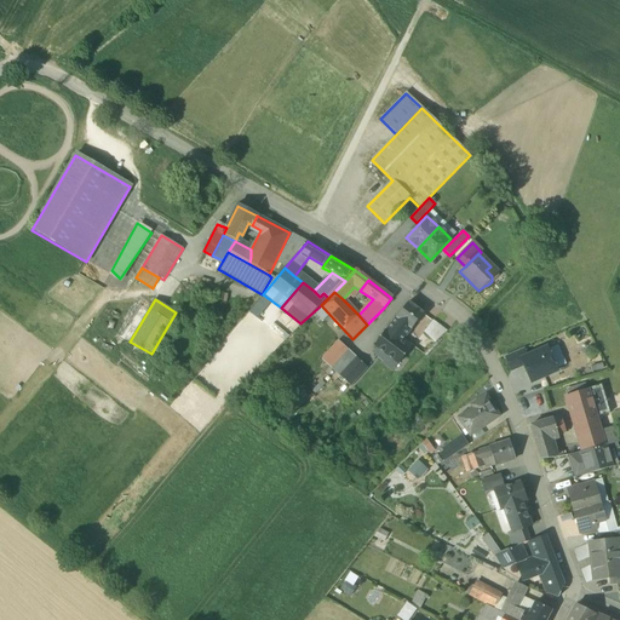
[(423,314),(408,303),(396,317),(411,329),(423,314)]
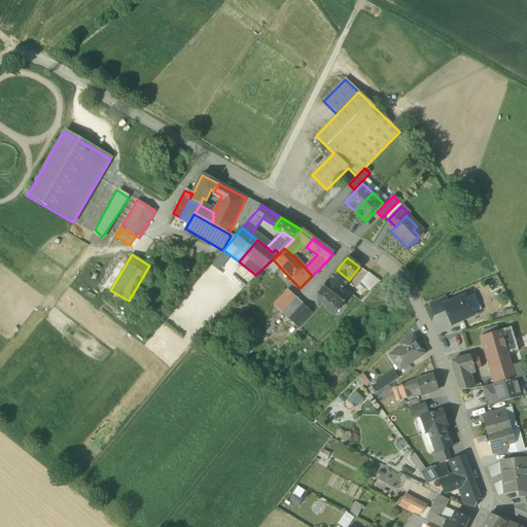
[(337,270),(328,280),(317,293),(339,310),(350,293),(343,288),(349,280),(337,270)]
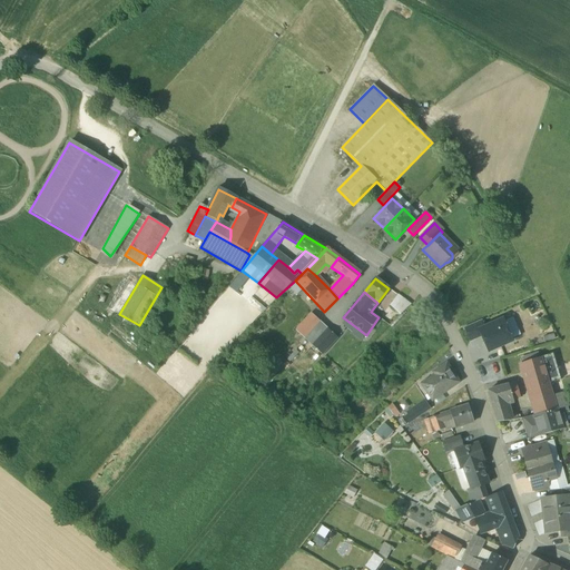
[(411,305),(397,295),(390,305),(400,315),(411,305)]
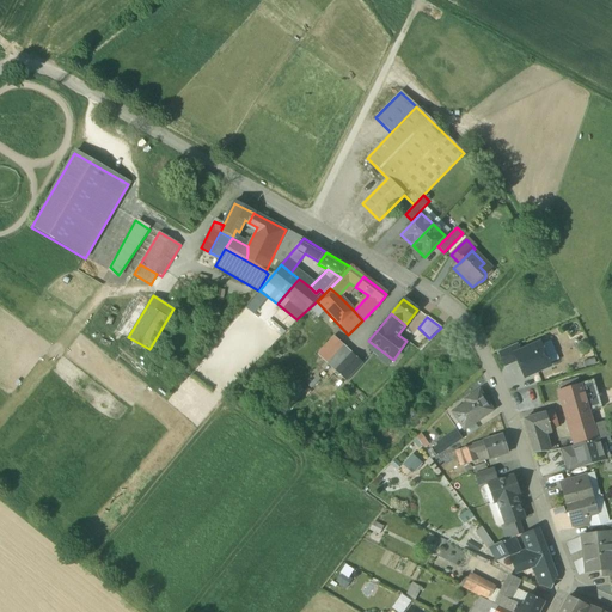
[(334,337),(317,355),(329,365),(344,347),(334,337)]
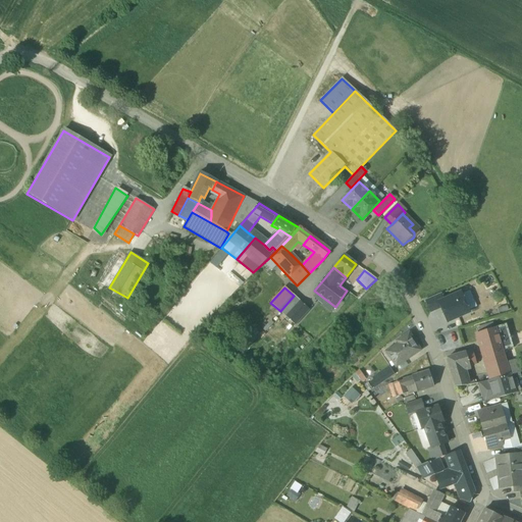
[(429,313),(441,309),(438,302),(444,300),(441,294),(424,301),(429,313)]
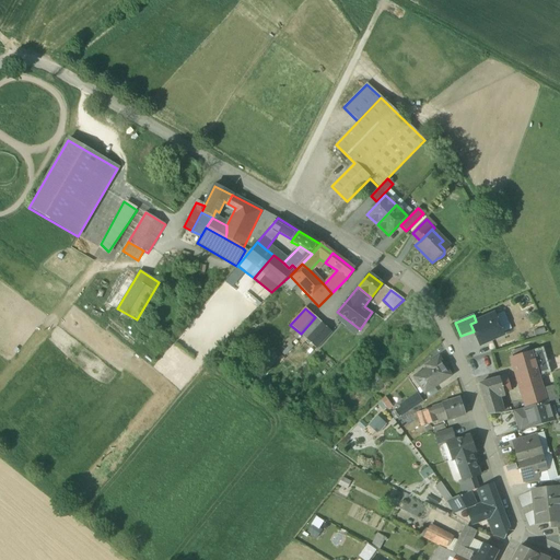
[(479,346),(503,336),(494,315),(476,322),(470,324),(474,331),(479,346)]
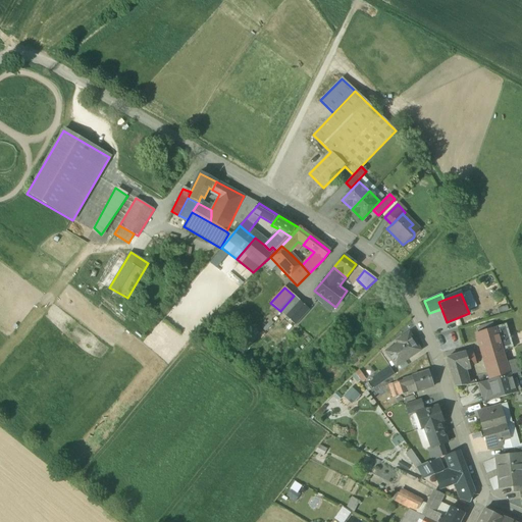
[(294,296),(280,311),(285,316),(300,301),(294,296)]
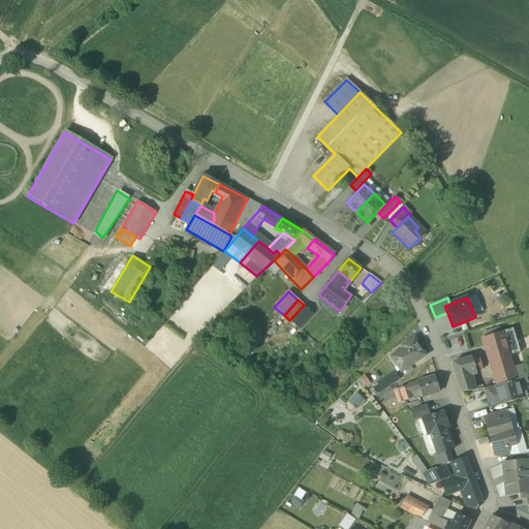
[(304,305),(289,320),(299,330),(313,314),(304,305)]
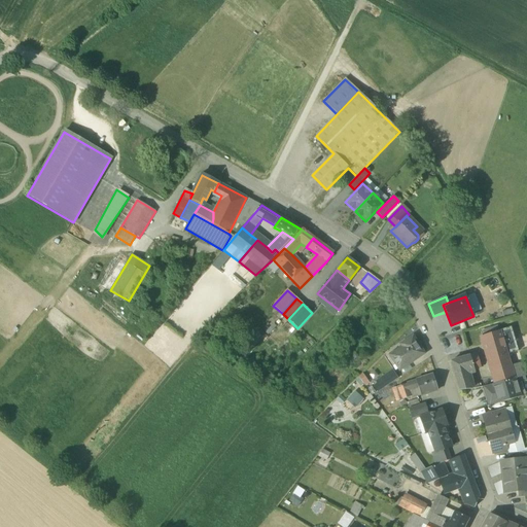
[(272,325),(264,332),(268,337),(276,329),(272,325)]
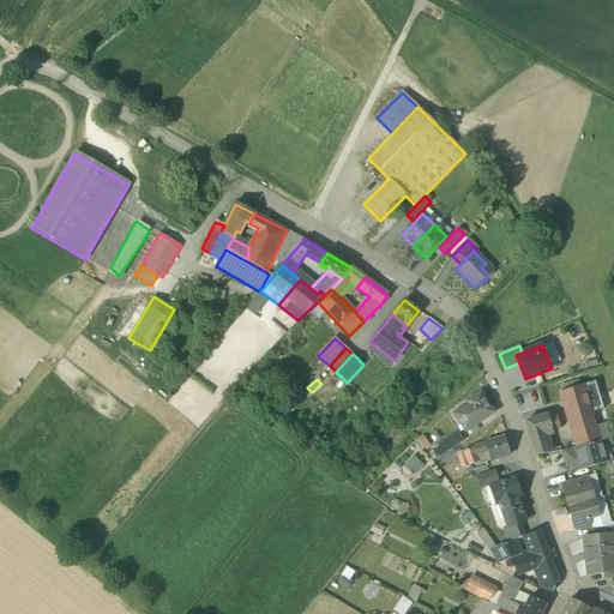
[(605,409),(595,381),(583,385),(591,414),(605,409)]
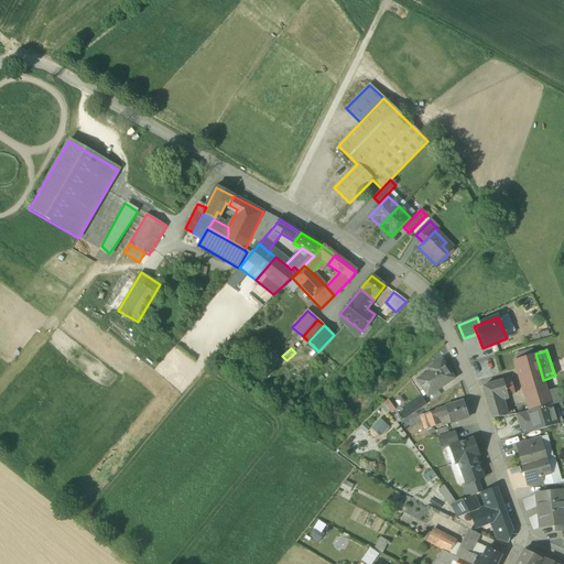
[(535,354),(514,360),(530,411),(551,404),(546,392),(543,380),(535,354)]
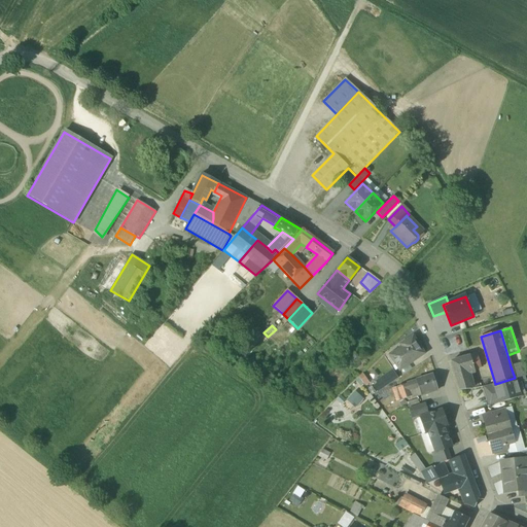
[(423,354),(412,338),(400,345),(402,347),(389,356),(394,362),(397,360),(402,367),(423,354)]
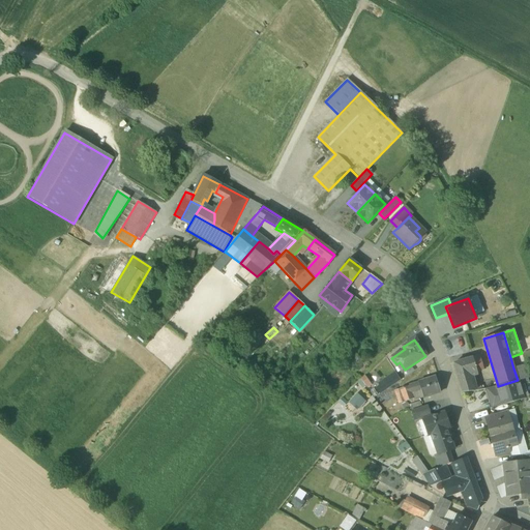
[(482,370),(479,357),(478,357),(478,356),(473,358),(477,372),(482,370)]
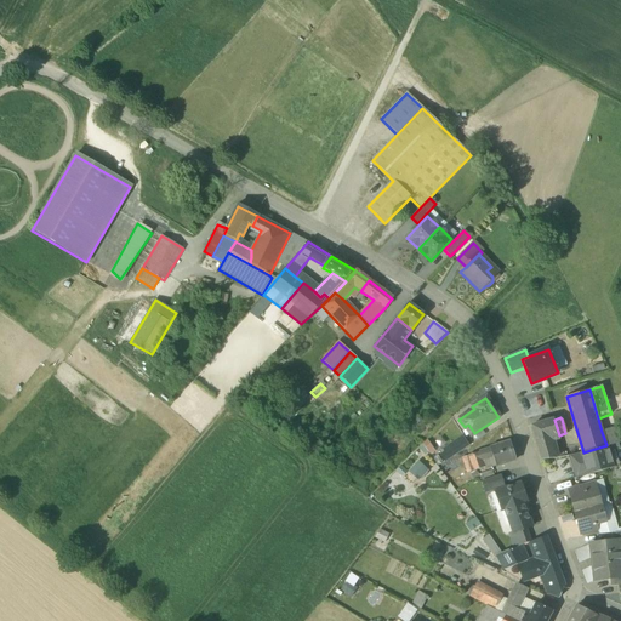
[(554,420),(531,426),(537,444),(536,444),(539,453),(540,451),(540,453),(553,449),(550,439),(559,437),(559,436),(554,420)]
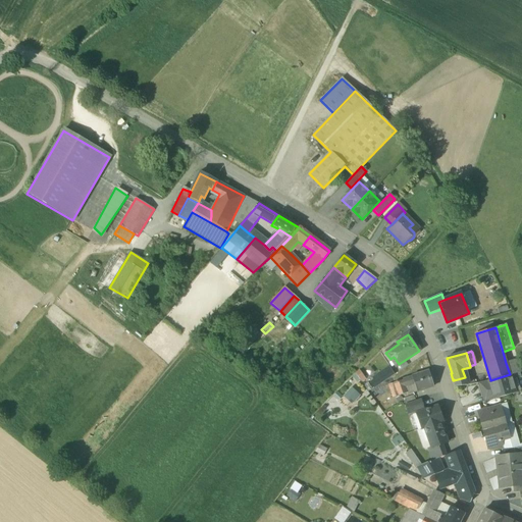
[(519,359),(506,363),(510,374),(510,375),(521,372),(519,359)]
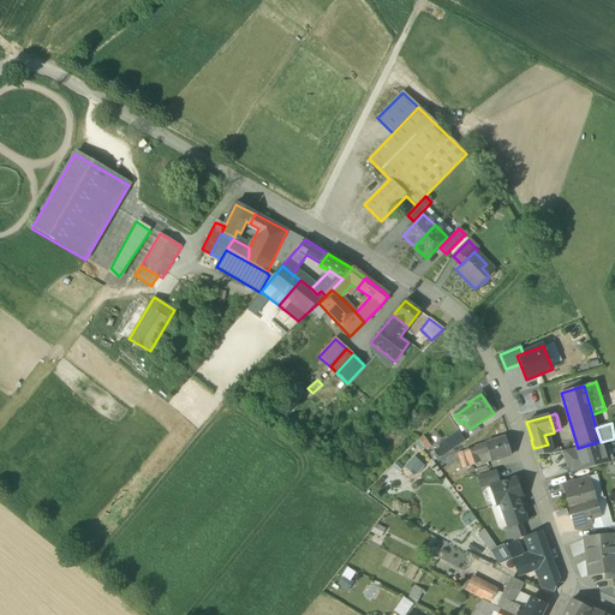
[(458,435),(436,451),(440,457),(463,442),(458,435)]
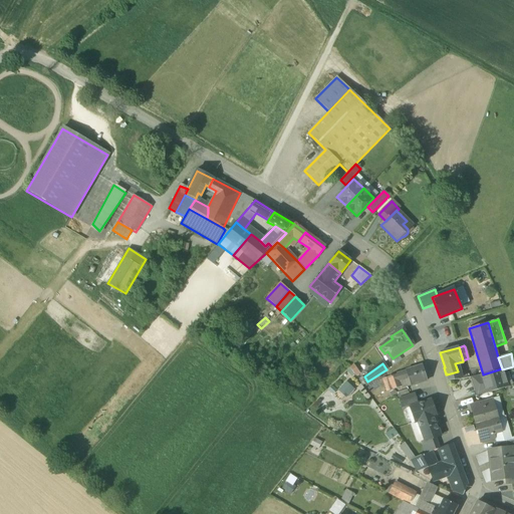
[(348,371),(357,374),(360,368),(351,364),(348,371)]
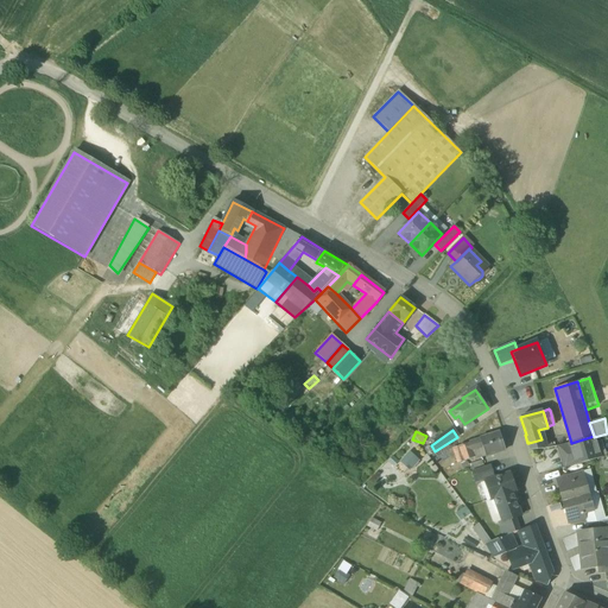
[(499,431),(480,438),(480,439),(486,455),(505,449),(499,431)]
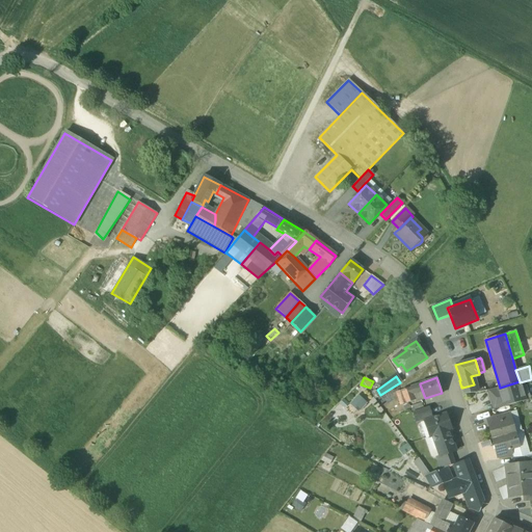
[(500,388),(497,388),(497,389),(488,391),(491,402),(500,400),(523,393),(524,394),(528,392),(526,387),(522,388),(520,382),(520,381),(500,388)]
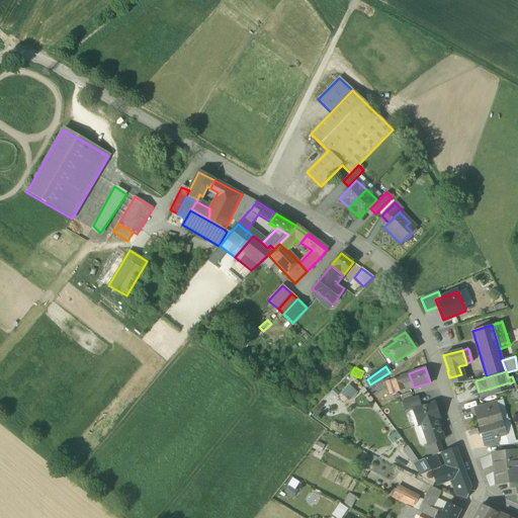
[(409,390),(414,387),(409,374),(384,382),(389,397),(392,396),(409,390)]
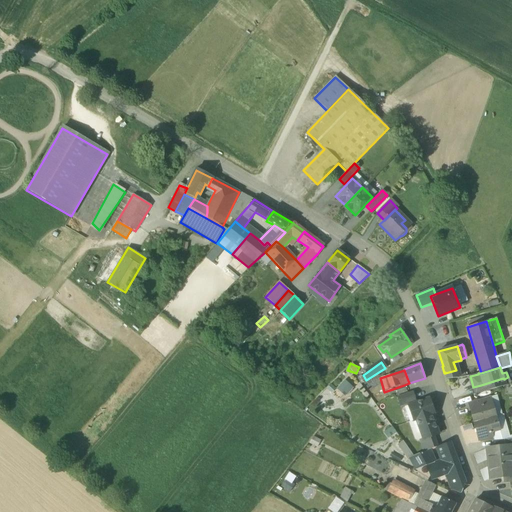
[(456,370),(445,373),(445,372),(444,373),(446,380),(458,378),(457,373),(456,370)]
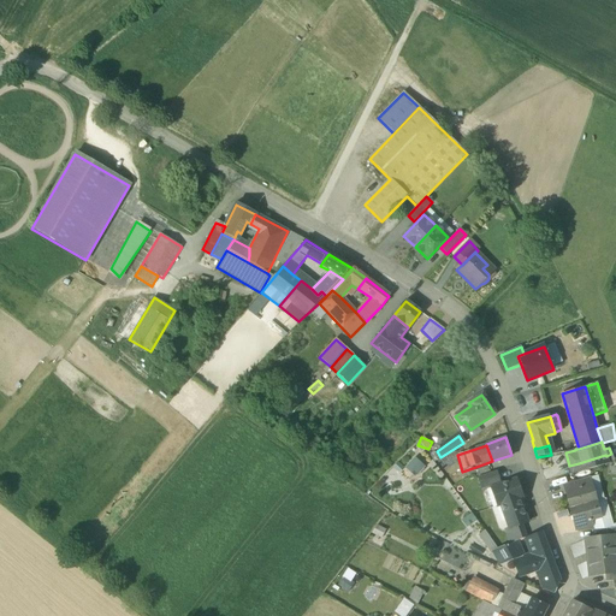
[(605,455),(579,463),(582,472),(609,465),(606,456),(605,455)]
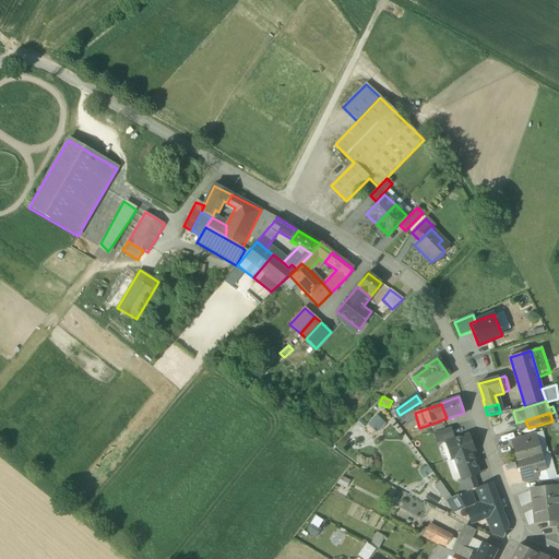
[(376,416),(368,425),(376,432),(384,424),(376,416)]
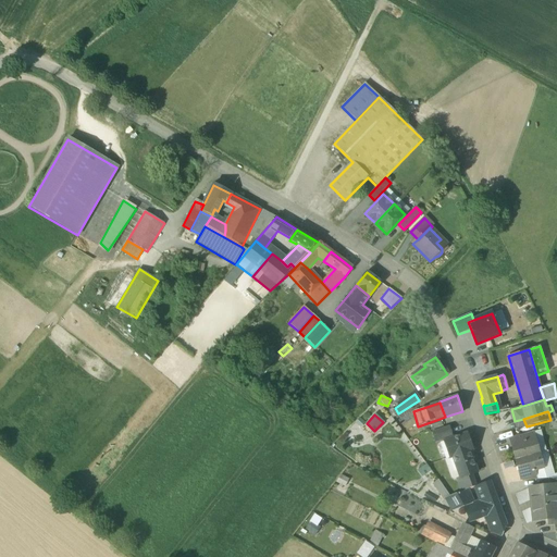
[(424,434),(443,429),(440,419),(421,425),(424,434)]
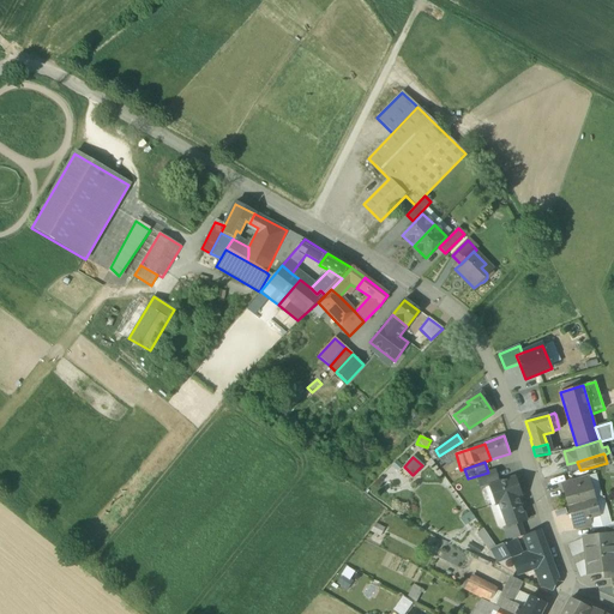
[(488,473),(476,476),(480,487),(498,481),(494,470),(488,473)]
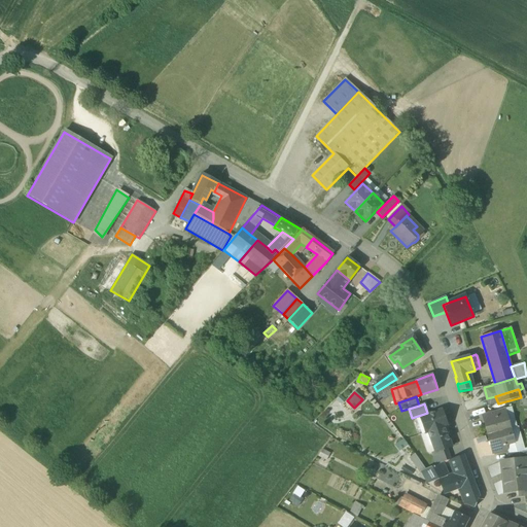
[(442,410),(420,418),(425,433),(428,432),(444,426),(447,425),(442,410)]
